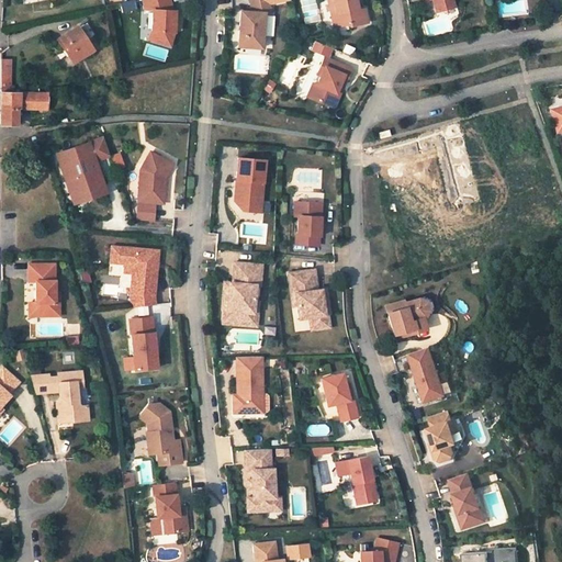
[(175,32),(175,10),(172,10),(170,0),(143,0),(145,10),(153,10),(153,31),(149,38),(170,45),(175,32)]
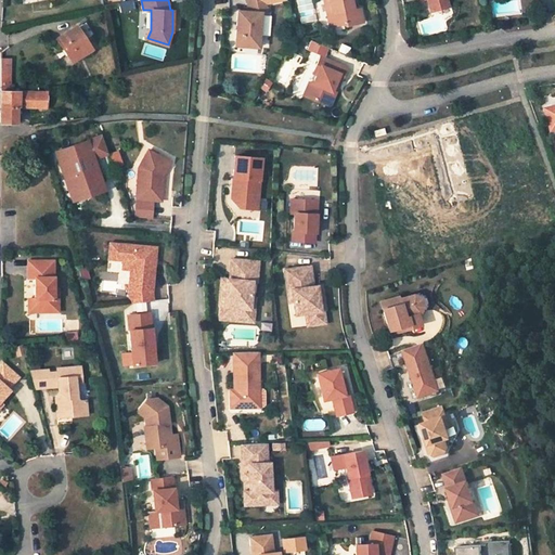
[(258,48),(261,13),(268,12),(265,0),(246,0),(248,5),(249,5),(249,12),(239,11),(235,46),(258,48)]
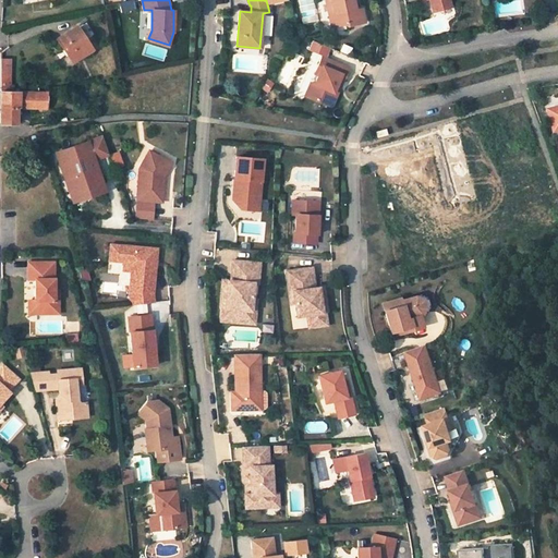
[(335,13),(331,0),(326,0),(330,16),(332,13),(335,13)]
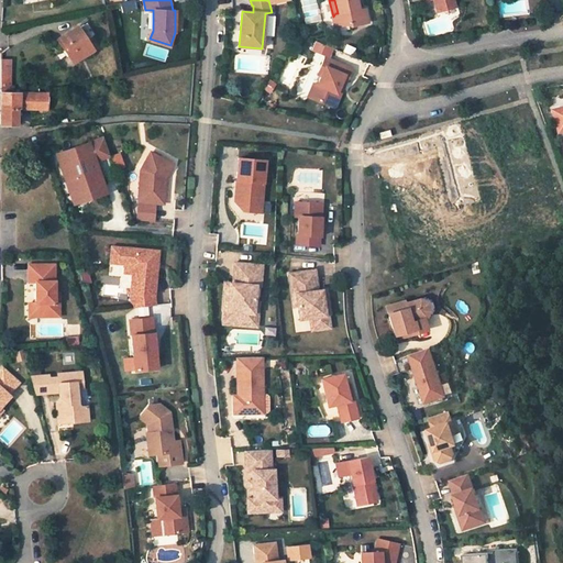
[(359,9),(356,0),(334,0),(338,13),(335,13),(333,17),(335,28),(351,24),(352,26),(368,23),(365,10),(362,8),(359,9)]
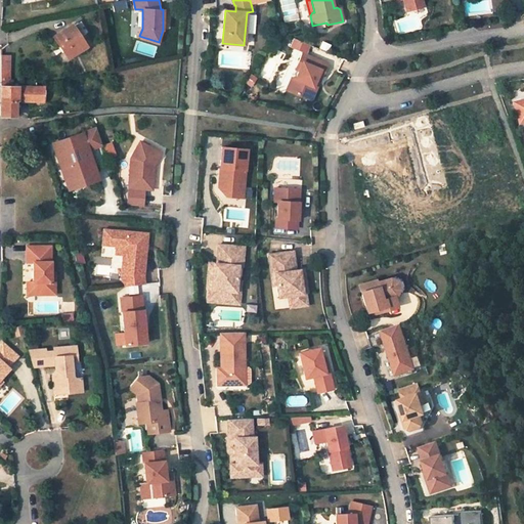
[(404,0),(407,11),(424,7),(422,0),(421,0),(419,1),(418,0),(404,0)]
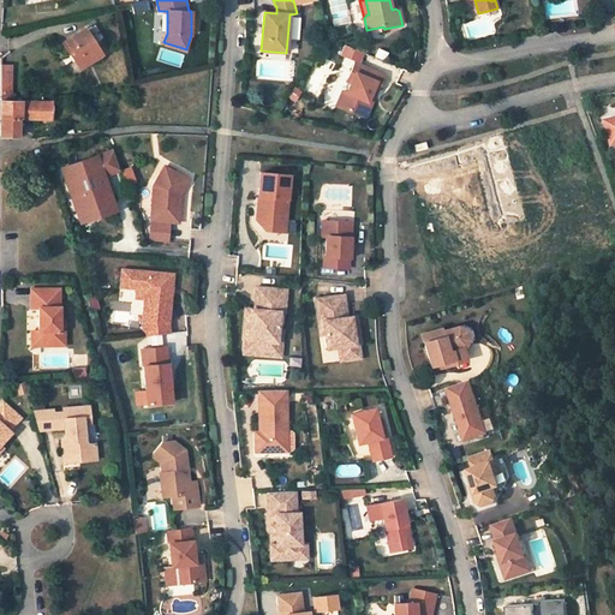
[(99,53),(105,49),(91,28),(85,31),(88,36),(99,53)]
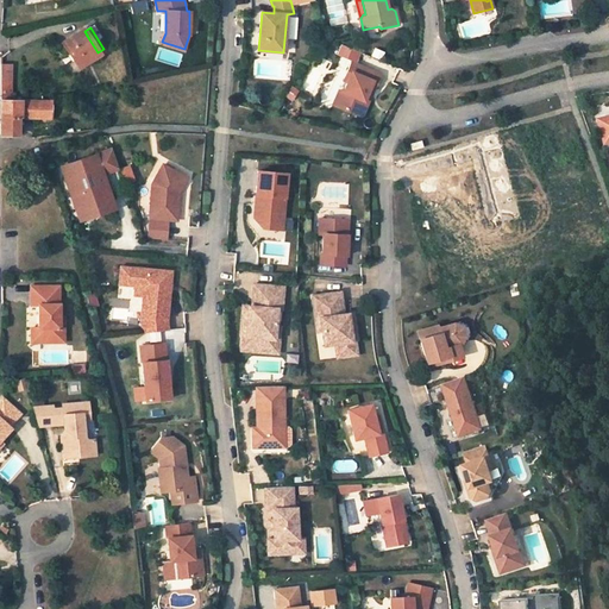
[(83,30),(62,44),(79,69),(100,55),(98,52),(87,36),(85,31),(83,30)]
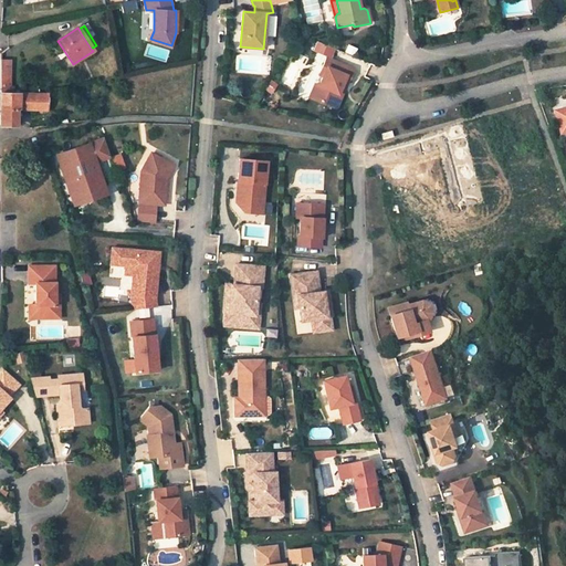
[(148,44),(144,55),(165,62),(168,51),(156,46),(148,44)]
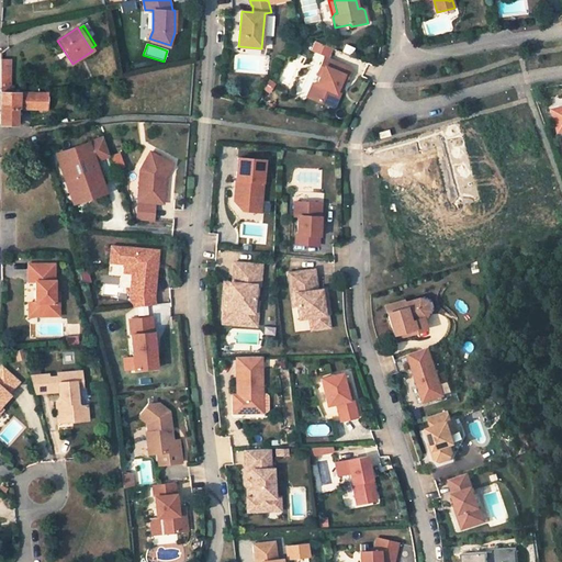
[(333,70),(336,63),(325,57),(322,65),(333,70)]
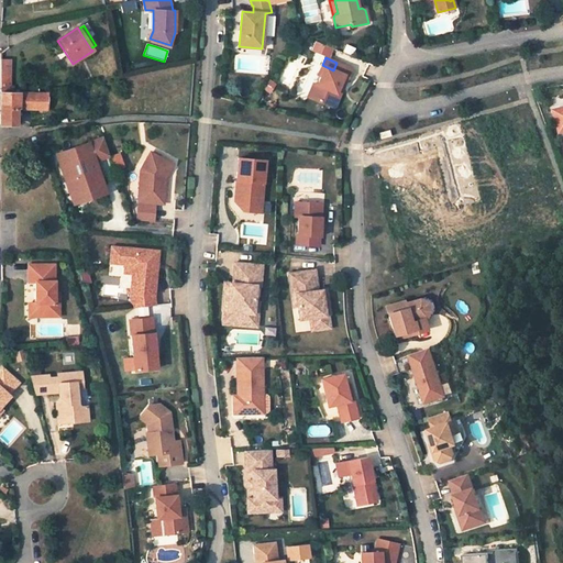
[(10,61),(1,59),(1,86),(10,86),(10,61)]
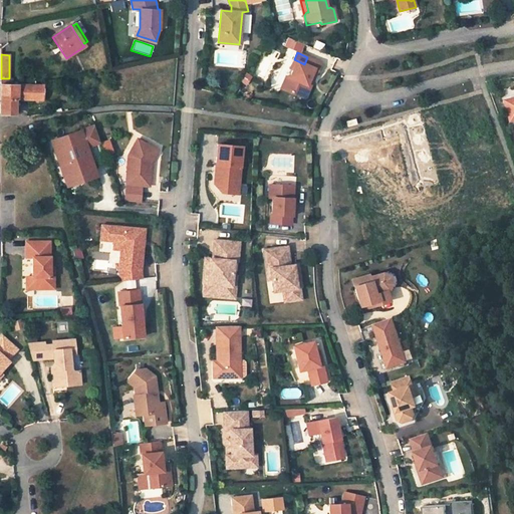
[(301,97),(314,68),(317,70),(320,62),(307,57),(304,64),(294,59),(290,68),(293,69),(290,77),(286,76),(281,88),(301,97)]
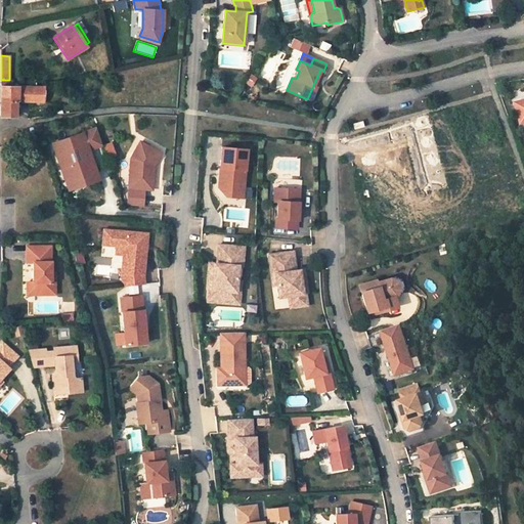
[(311,100),(323,72),(320,70),(307,99),(311,100)]
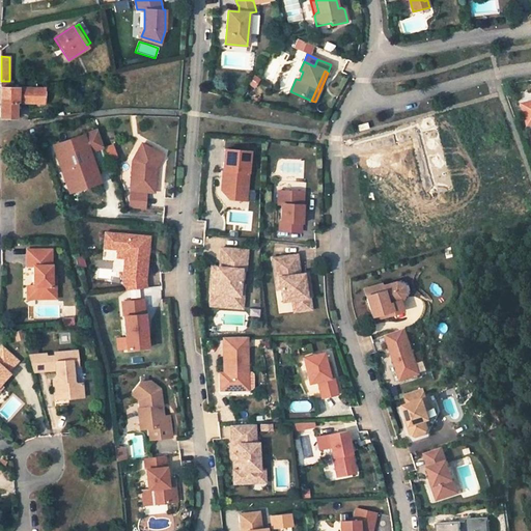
[(16,103),(45,104),(45,88),(9,88),(1,87),(0,117),(16,118),(16,103)]
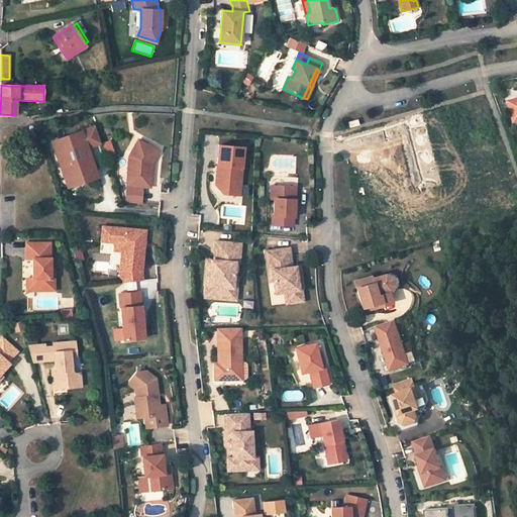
[(102,143),(96,126),(90,129),(96,145),(102,143)]
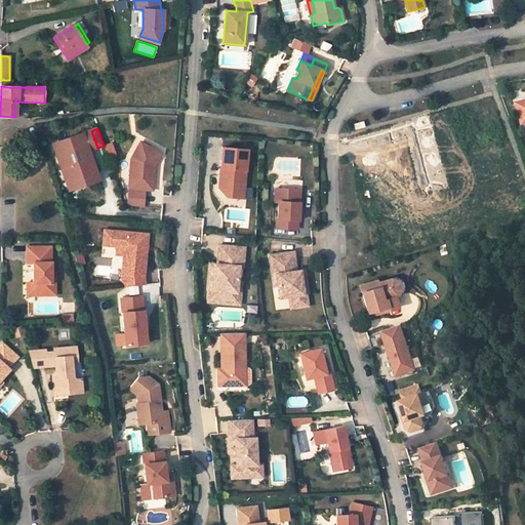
[(97,171),(90,151),(97,148),(91,131),(54,144),(63,169),(64,168),(69,182),(85,182),(97,171)]
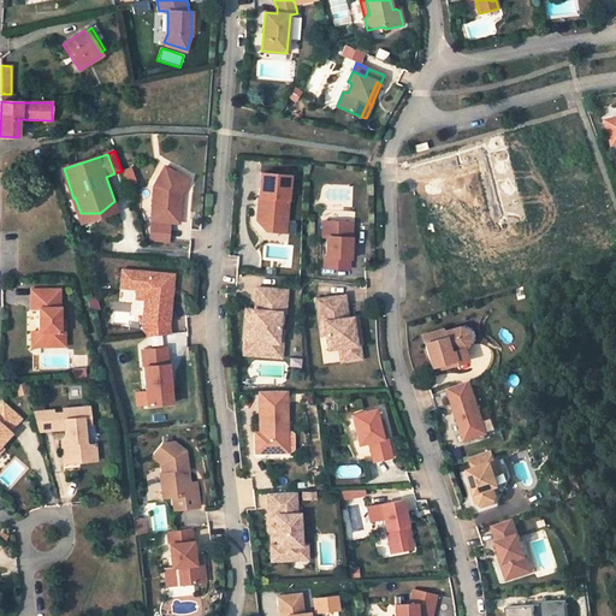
[(178,214),(179,194),(188,179),(166,167),(157,187),(154,221),(181,224),(182,214),(178,214)]
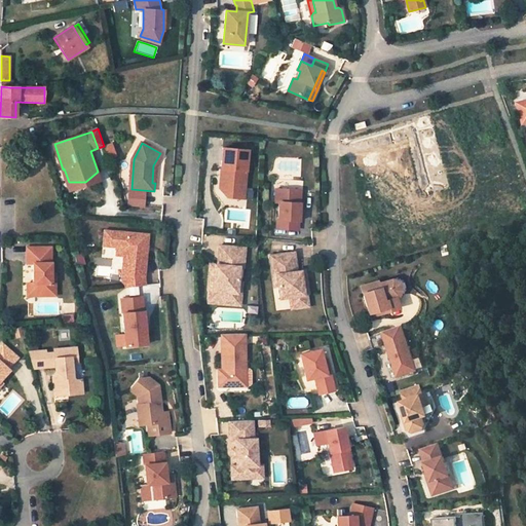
[(246,192),(249,150),(224,149),(222,170),(227,170),(227,177),(224,177),(223,187),(221,189),(220,197),(228,198),(236,191),(246,192)]
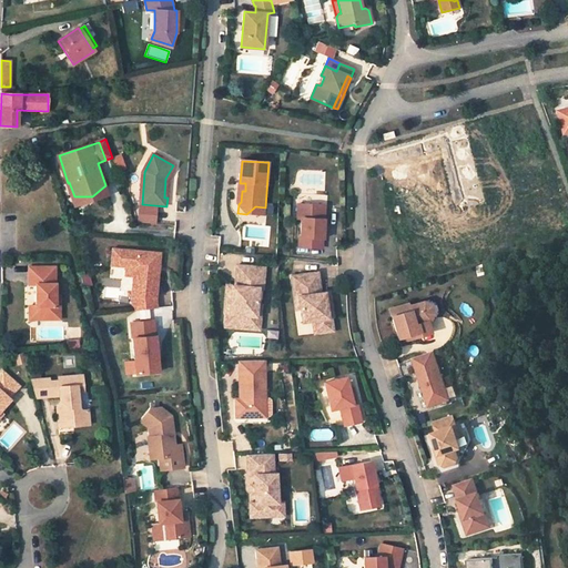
[(169,179),(175,166),(173,165),(165,179),(164,198),(168,198),(169,179)]
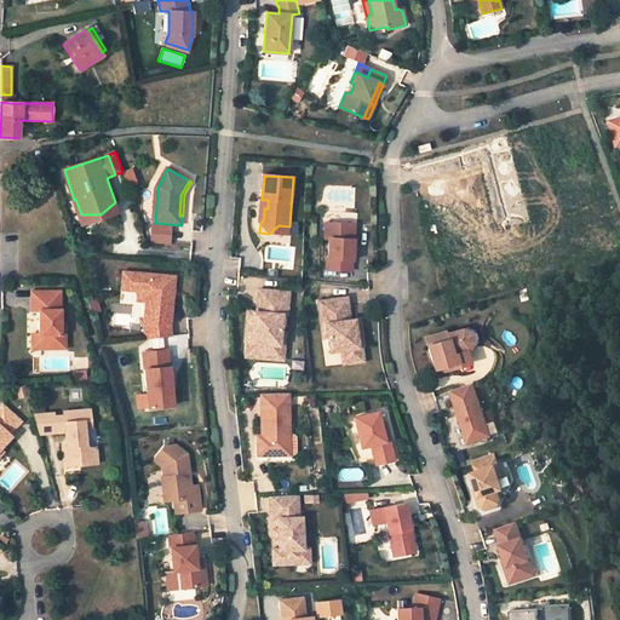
[(85,225),(119,213),(115,202),(101,214),(81,214),(85,225)]
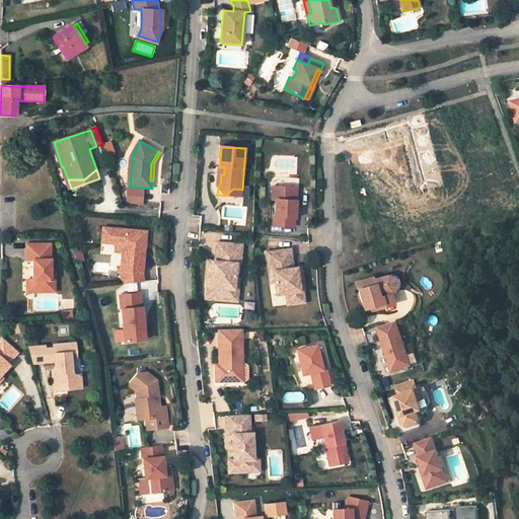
[(296,218),(297,188),(277,187),(276,200),(277,200),(276,216),(275,225),(295,226),(296,218)]
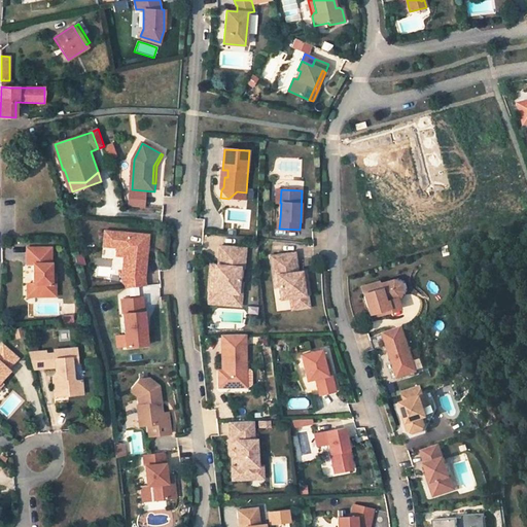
[(146,276),(149,235),(105,232),(104,246),(118,247),(117,255),(126,256),(124,274),(126,288),(147,285),(146,276)]
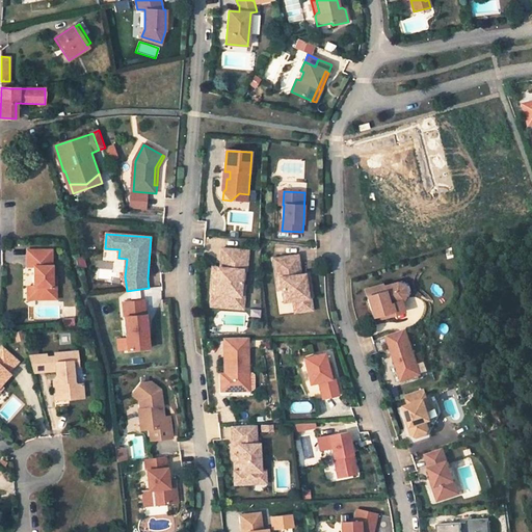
[(31,265),(32,285),(29,285),(29,297),(53,297),(52,274),(49,274),(49,249),(25,248),(25,265),(31,265)]
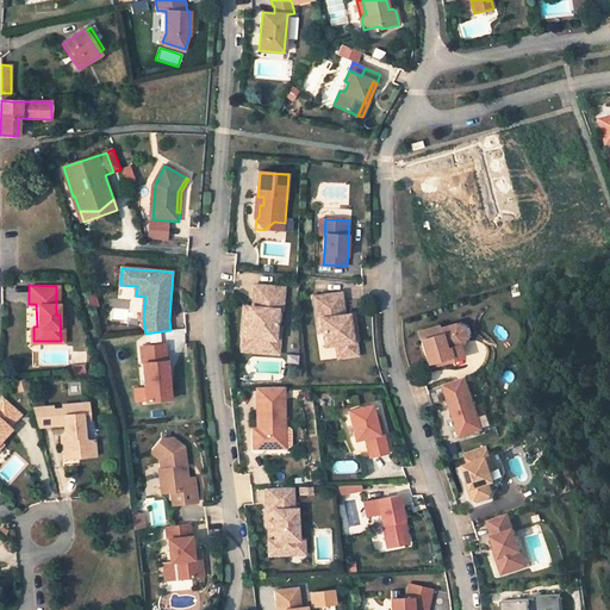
[(255,285),(253,307),(253,317),(249,316),(247,337),(244,337),(243,352),(257,353),(259,338),(275,340),(277,327),(278,310),(279,299),(284,299),(284,287),(255,285)]
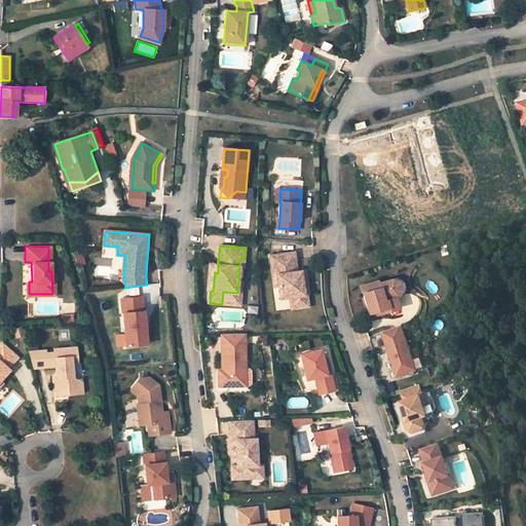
[(280,298),(291,296),(295,296),(296,308),(309,306),(308,294),(305,294),(302,270),(298,271),(296,252),(271,255),(272,265),(276,265),(280,264),(282,273),(277,273),(279,286),(280,298)]
